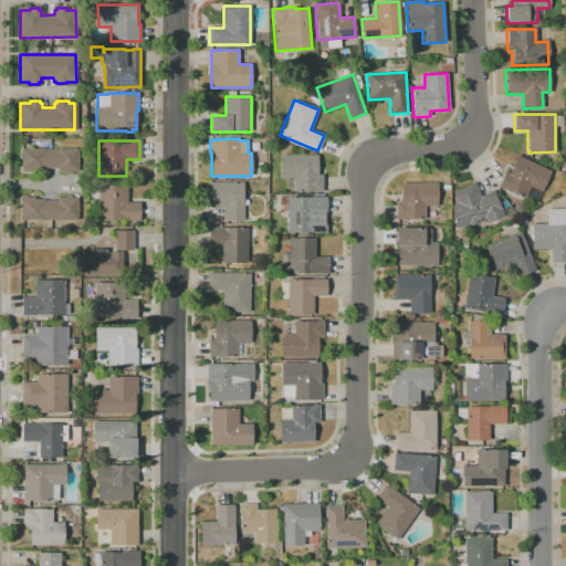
[(21,149),(79,149),(79,173),(59,173),(59,168),(37,168),(37,173),(21,173),(21,149)]
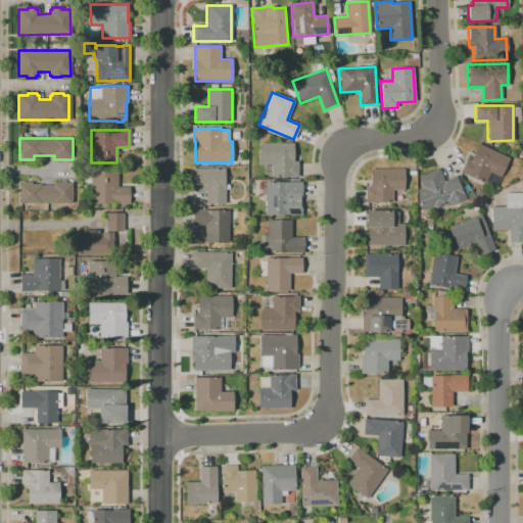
[(258,143),(293,143),(293,161),(298,161),(298,177),(271,177),(271,164),(258,164),(258,143)]
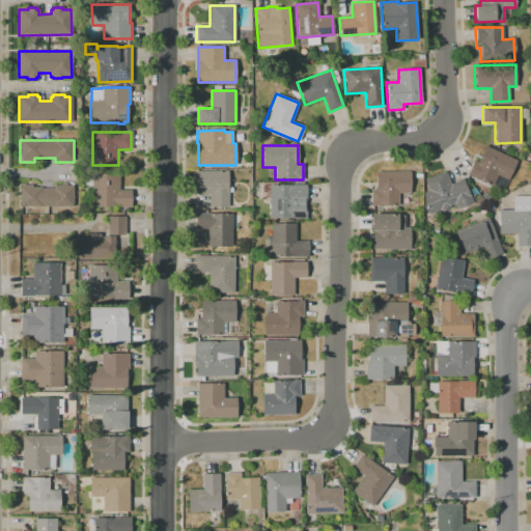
[(485,146),(516,161),(507,180),(506,179),(502,190),(467,174),(473,161),(478,163),(485,146)]
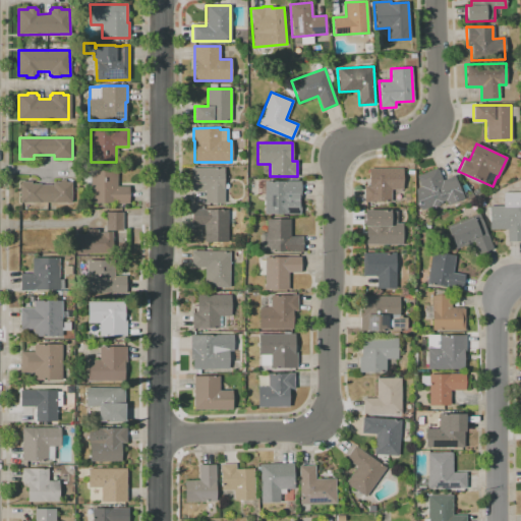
[(455,175),(463,199),(445,206),(443,200),(441,201),(442,204),(431,207),(421,210),(415,205),(416,189),(420,187),(416,175),(438,167),(442,179),(455,175)]
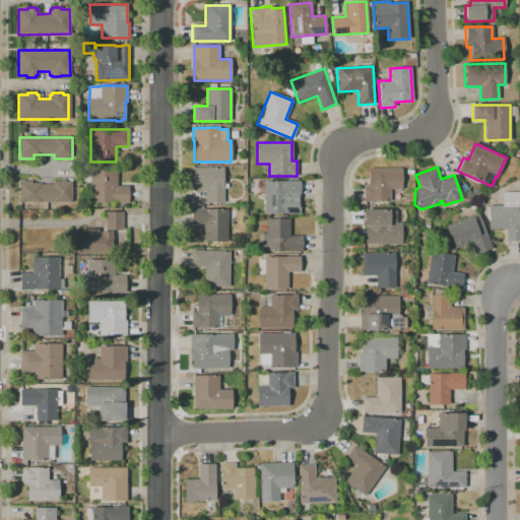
[(223,202),(204,202),(204,190),(191,190),(191,168),(223,168),(223,202)]
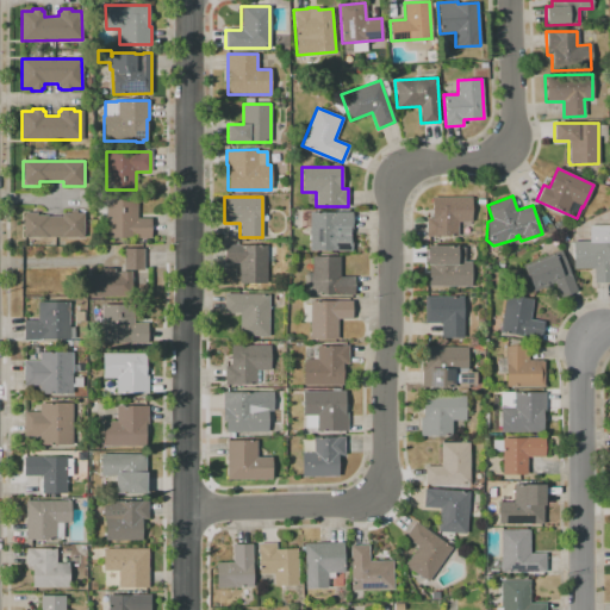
[(425,218),(431,218),(431,197),(471,198),(471,222),(458,222),(458,236),(425,236),(425,218)]
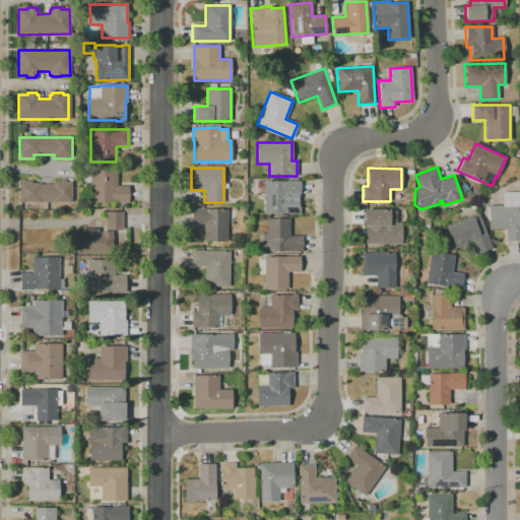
[(91,202),(90,171),(117,170),(117,186),(128,186),(128,203),(114,203),(114,202),(91,202)]
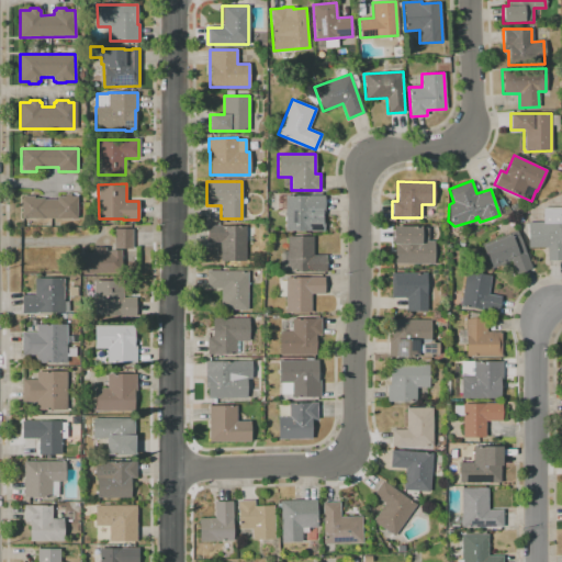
[(23,218),(23,195),(35,195),(35,198),(44,198),(44,199),(57,199),(57,195),(65,195),(65,193),(70,193),(70,195),(77,195),(77,218),(23,218)]
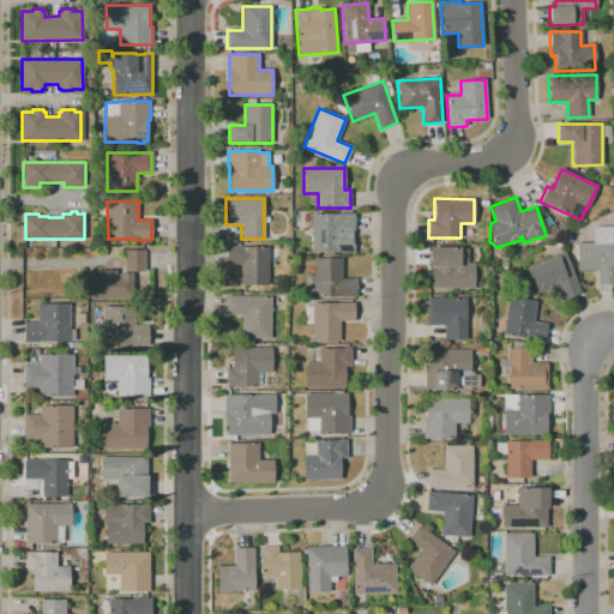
[(312,214),(355,214),(354,232),(339,232),(339,252),(312,252),(312,214)]
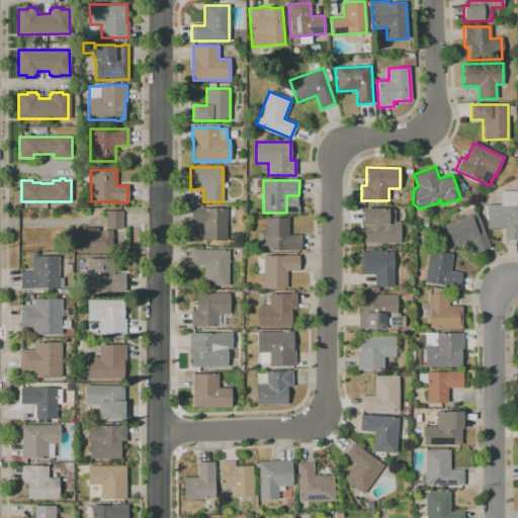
[(517,191),(517,206),(517,239),(504,240),(504,228),(487,229),(485,204),(500,204),(500,191),(517,191)]
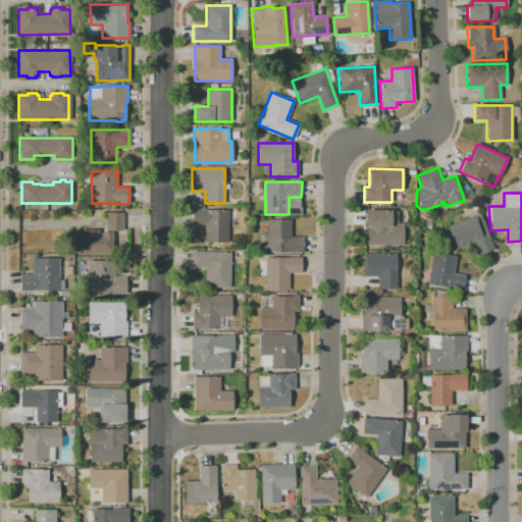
[(193,209),(227,209),(228,243),(205,243),(205,224),(193,224),(193,209)]
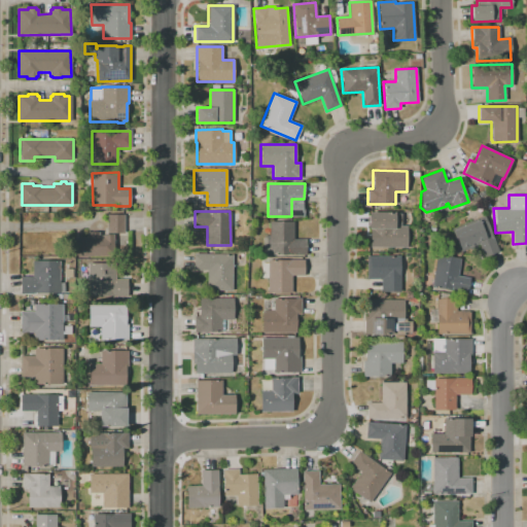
[(369,212),(395,212),(395,214),(400,214),(400,225),(408,225),(407,248),(370,247),(370,230),(369,230),(369,212)]
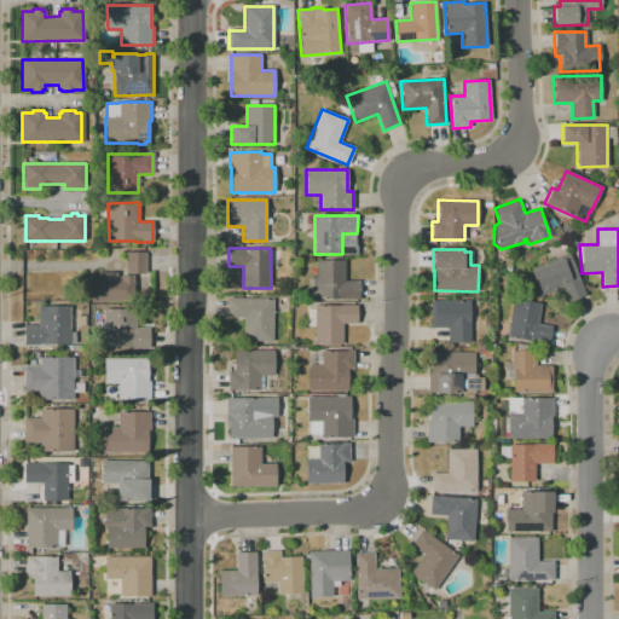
[(94,302),(94,295),(85,295),(85,279),(103,279),(103,273),(117,273),(117,277),(121,277),(121,276),(126,276),(126,253),(145,253),(146,275),(133,275),(133,302),(94,302)]
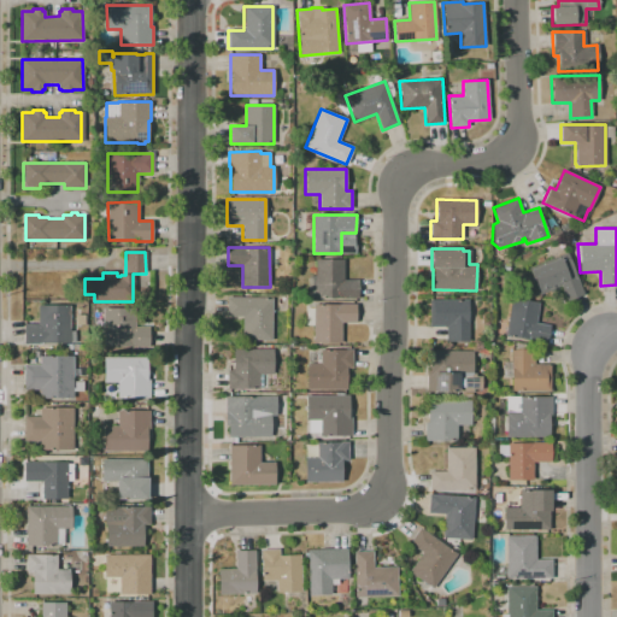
[(566,253),(569,258),(570,257),(586,293),(566,300),(560,286),(557,287),(557,289),(556,291),(553,292),(552,292),(551,292),(548,291),(539,295),(528,269),(566,253)]
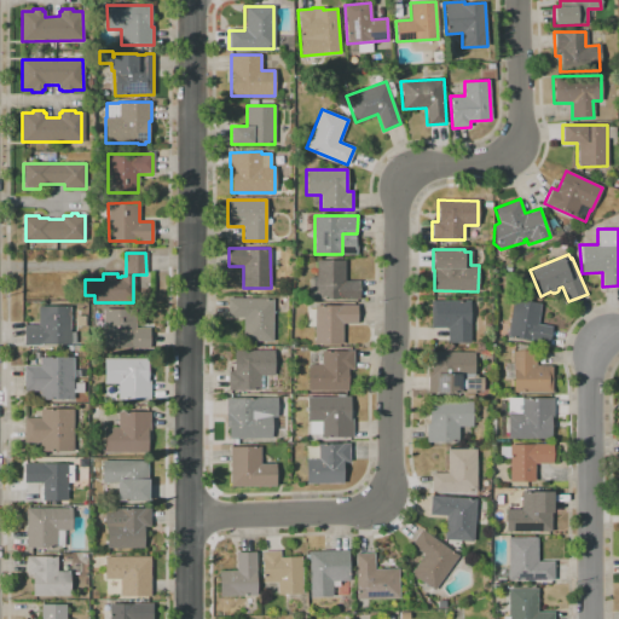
[(317,260),(345,260),(345,282),(359,282),(359,300),(317,300),(317,260)]
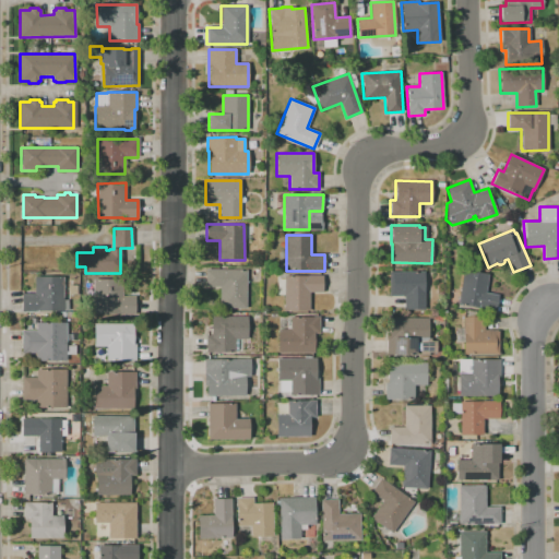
[(127,256),(135,256),(135,269),(127,269),(127,256)]
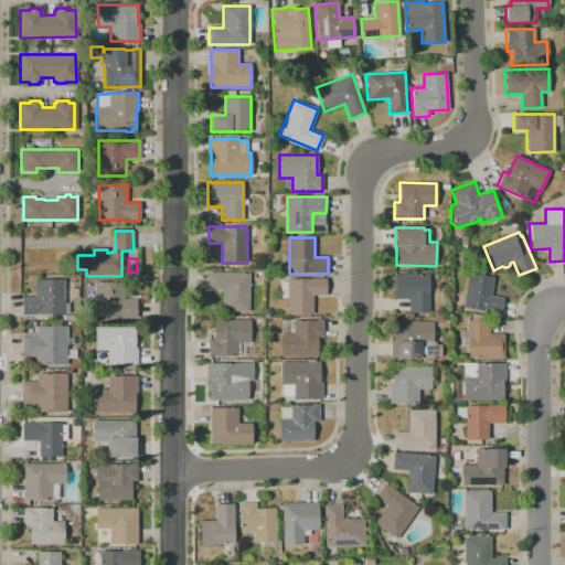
[(208,273),(248,273),(248,312),(222,311),(222,289),(208,289),(208,273)]
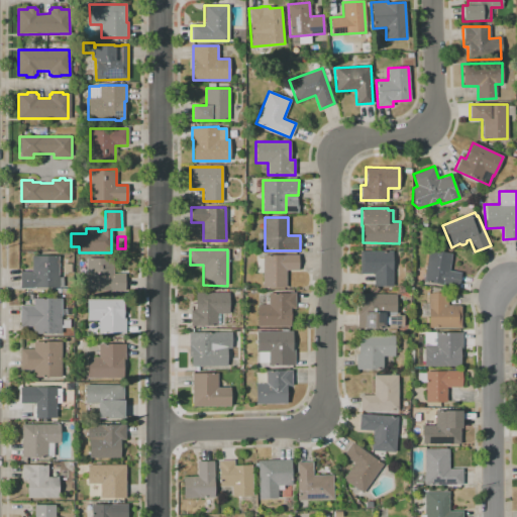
[(423,282),(428,249),(451,253),(448,271),(460,273),(457,287),(423,282)]
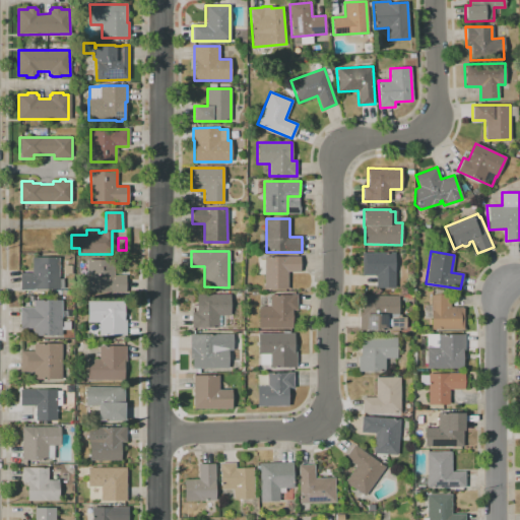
[(362,253),(394,253),(394,272),(395,272),(395,287),(376,287),(376,275),(362,275),(362,253)]
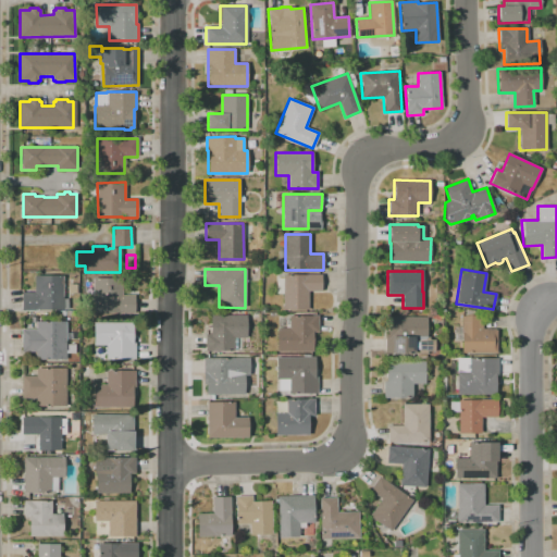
[(283,275),(321,274),(321,291),(308,291),(309,310),(283,310),(283,275)]
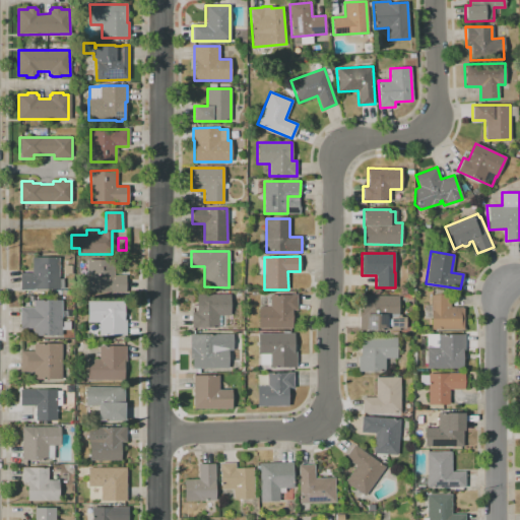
[(31,258),(59,257),(59,288),(35,288),(35,289),(21,289),(21,273),(31,273),(31,258)]
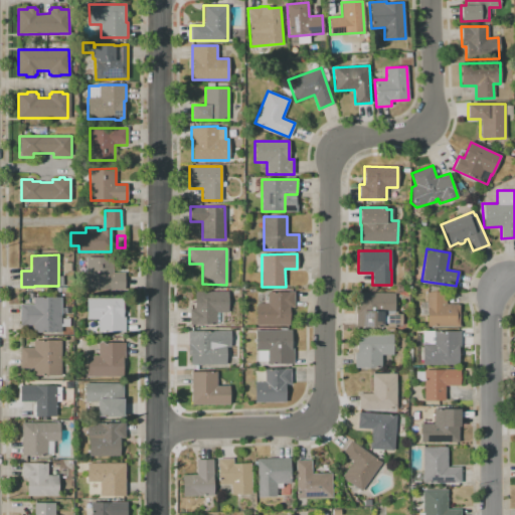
[(86,258),(112,258),(112,273),(124,273),(124,291),(111,291),(111,289),(86,289),(86,258)]
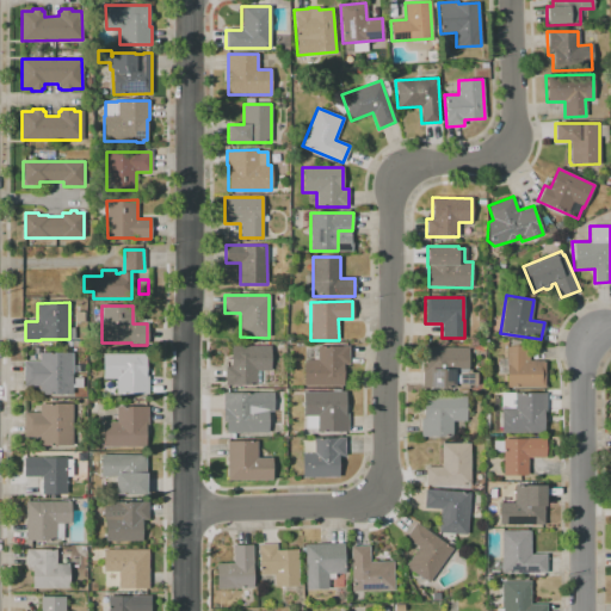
[(270,346),(269,371),(263,371),(263,386),(224,384),(224,366),(230,368),(230,346),(270,346)]
